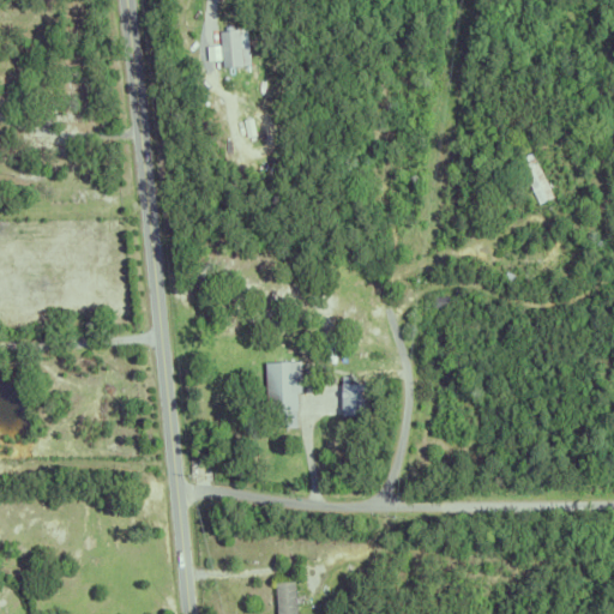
[(217,29),(245,26),(248,64),(221,66),(217,29)]
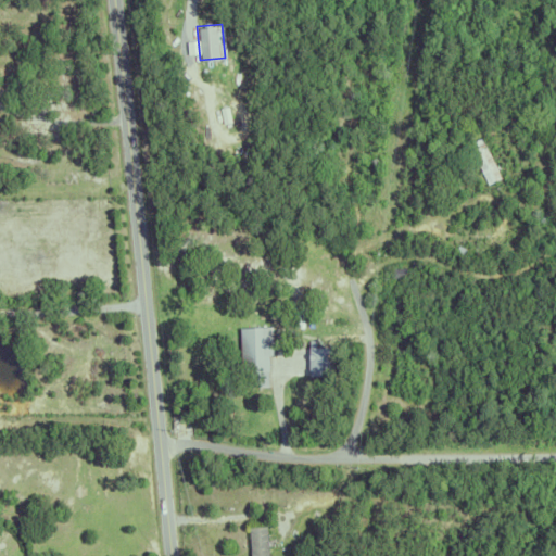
[(508,111),(516,108),(515,106),(522,103),(526,110),(510,116),(508,111)]
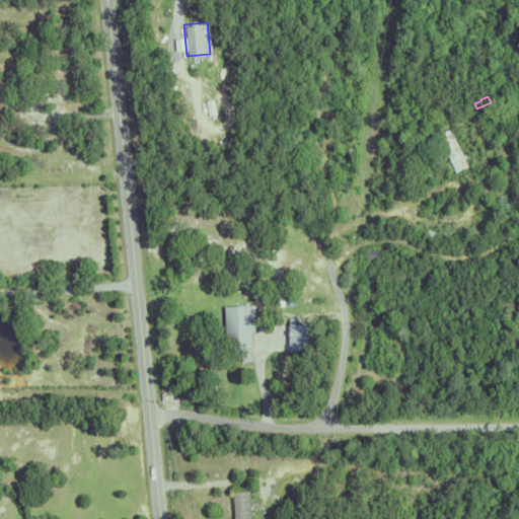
[(436,136),(448,129),(466,165),(454,171),(436,136)]
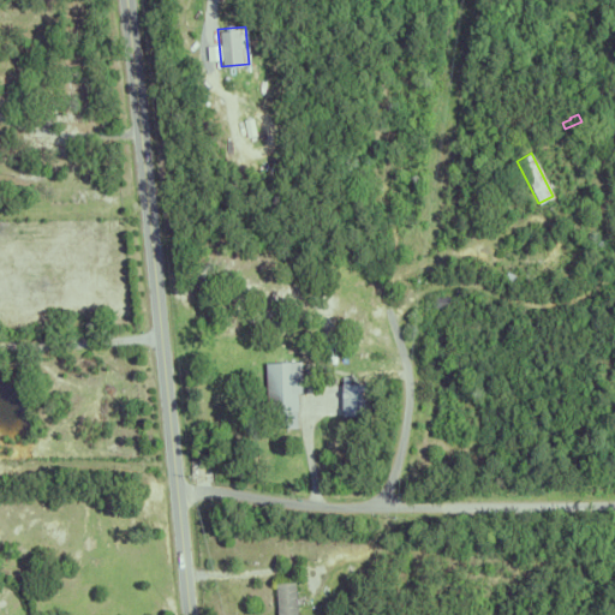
[(595,249),(597,239),(605,240),(603,251),(595,249)]
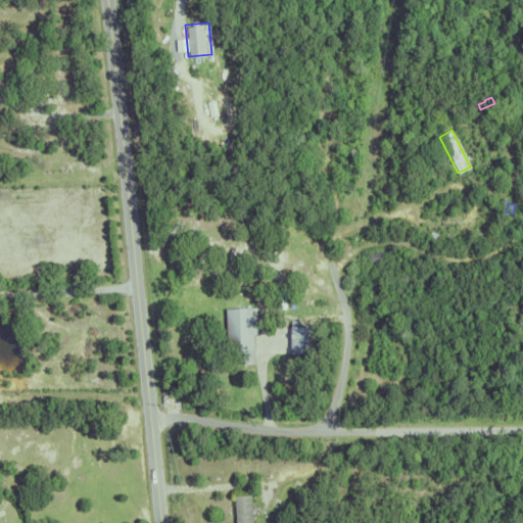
[(427,236),(430,231),(437,235),(434,240),(427,236)]
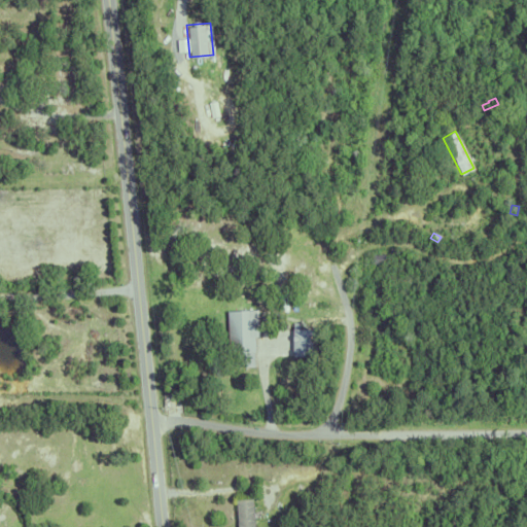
[(308,235),(321,235),(321,242),(315,242),(315,244),(308,244),(308,235)]
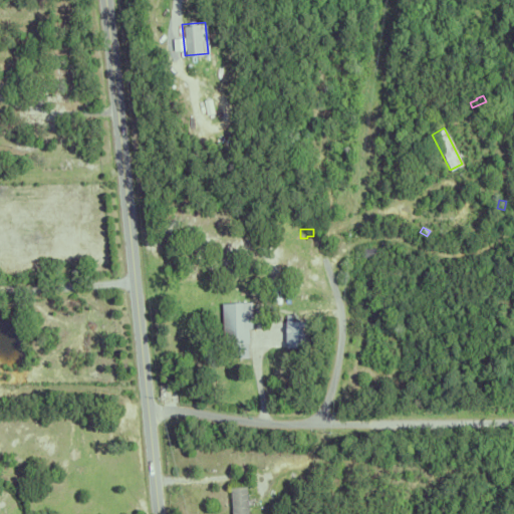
[(360,257),(360,247),(374,248),(374,257),(360,257)]
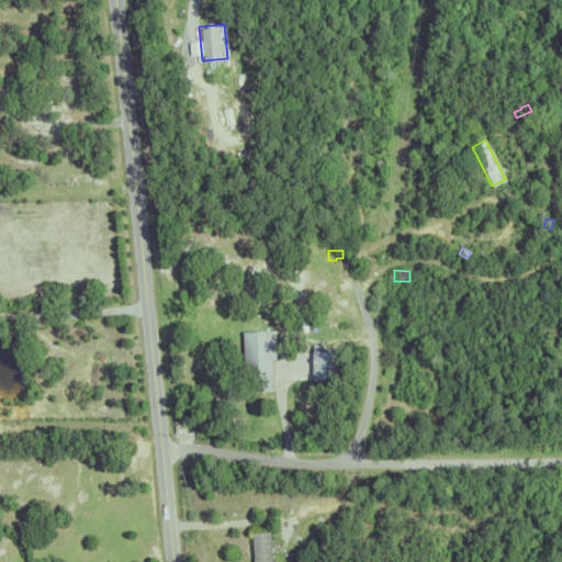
[(406,292),(409,288),(416,293),(412,298),(406,292)]
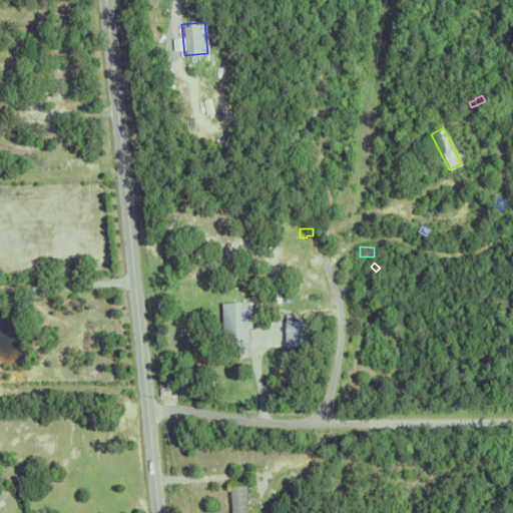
[(219,303),(250,302),(251,329),(247,329),(247,343),(221,344),(219,303)]
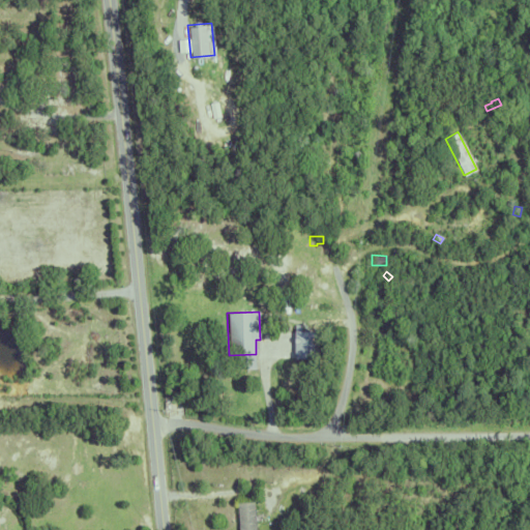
[(325,332),(300,332),(299,360),(324,360),(325,332)]
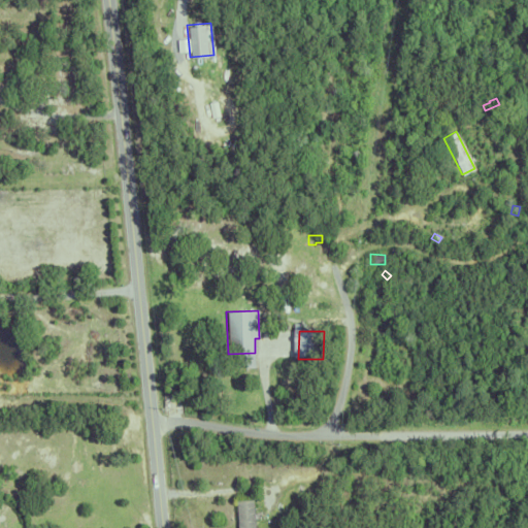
[(407,385),(414,384),(416,404),(409,405),(407,385)]
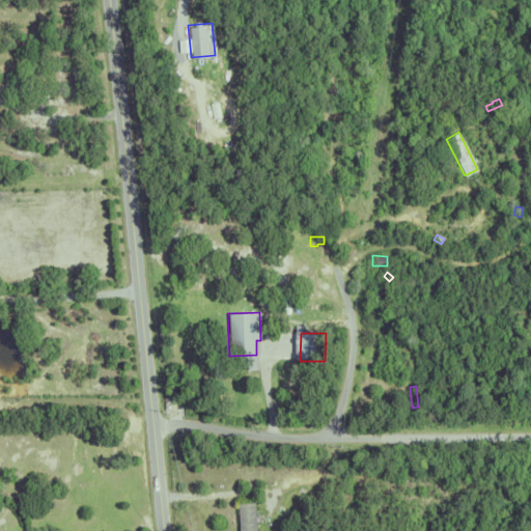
[(360,409),(366,407),(368,414),(362,416),(360,409)]
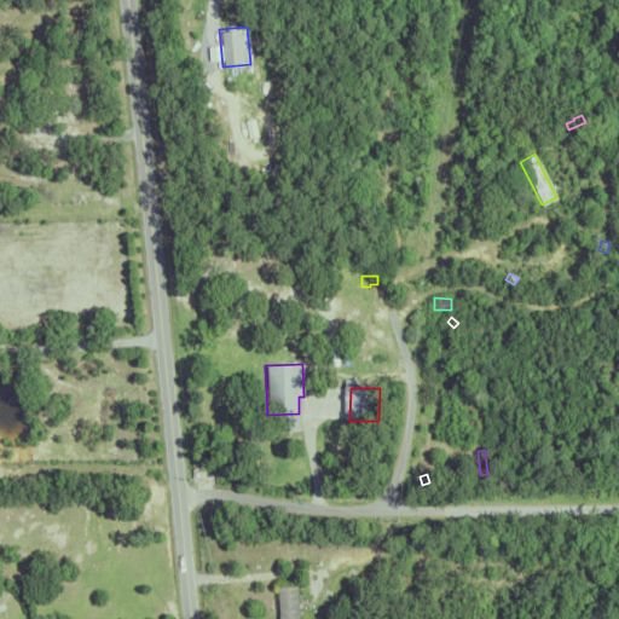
[(277,618),(275,582),(295,580),(296,618),(277,618)]
